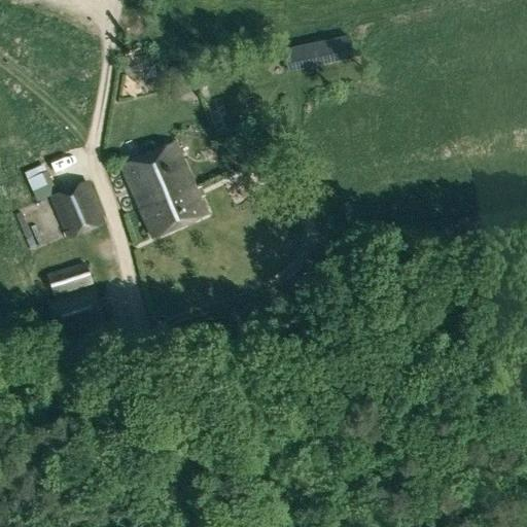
[(287,72),(354,58),(349,34),(282,48),(287,72)]
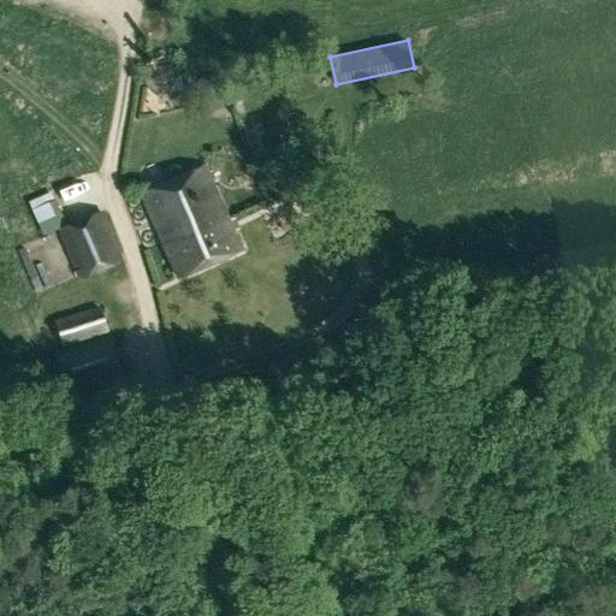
[(206,169),(143,195),(165,246),(227,218),(206,169)]
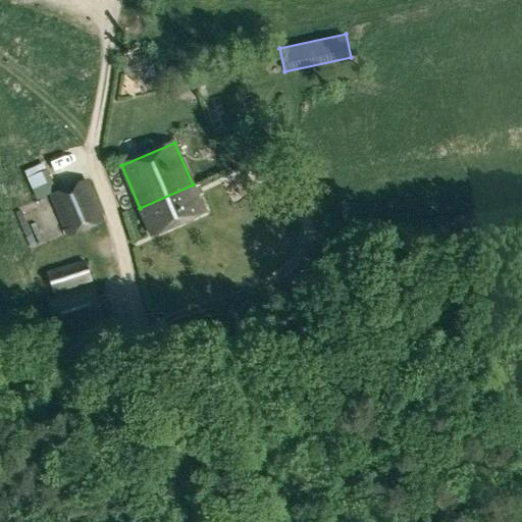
[(42,170),(24,177),(33,196),(49,189),(42,170)]
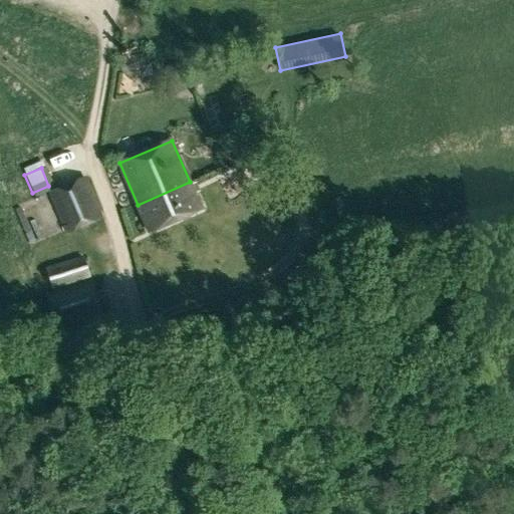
[(66,233),(101,218),(85,177),(48,193),(66,233)]
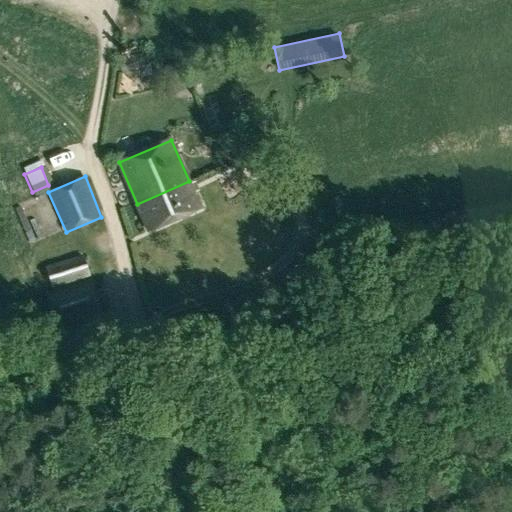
[(148,230),(201,207),(189,181),(137,204),(148,230)]
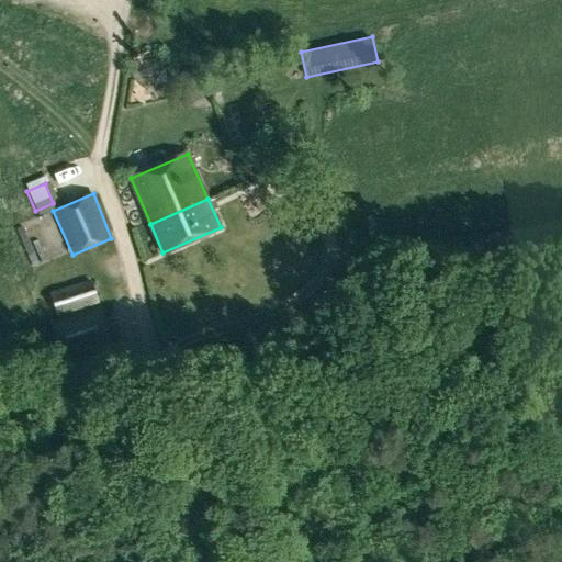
[(100,304),(90,279),(49,292),(58,316),(100,304)]
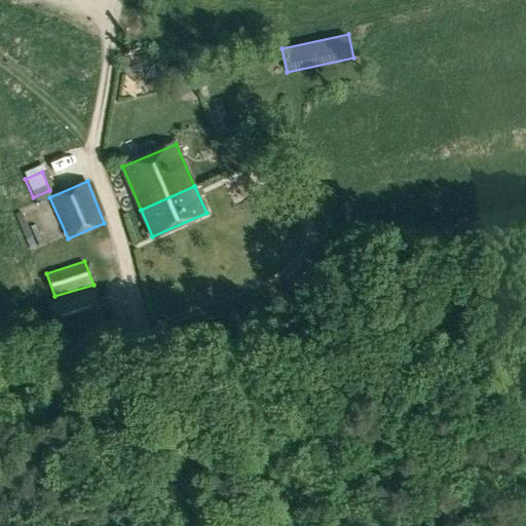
[(46,301),(59,336),(105,321),(95,286),(46,301)]
